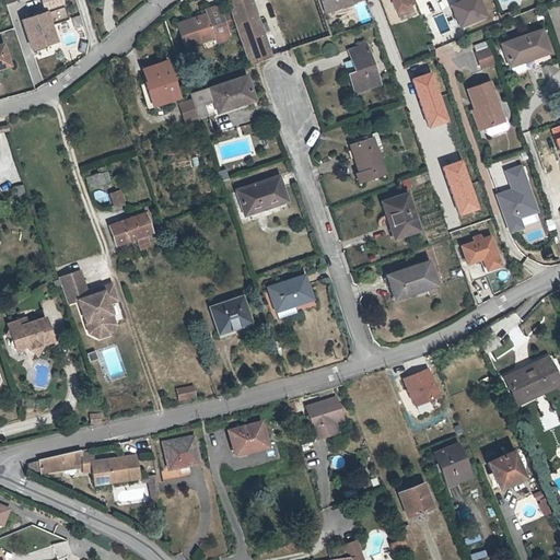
[(228,0),(244,44),(265,37),(252,0),(228,0)]
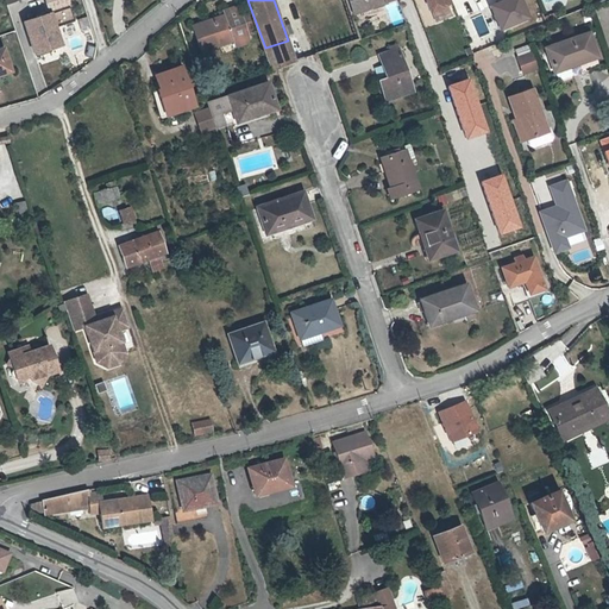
[(383,0),(349,0),(353,13),(385,4),(384,1),(383,0)]
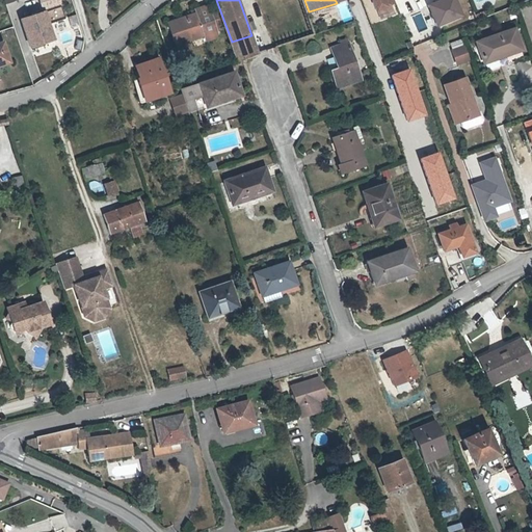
[(370,0),(375,12),(395,4),(393,0),(370,0)]
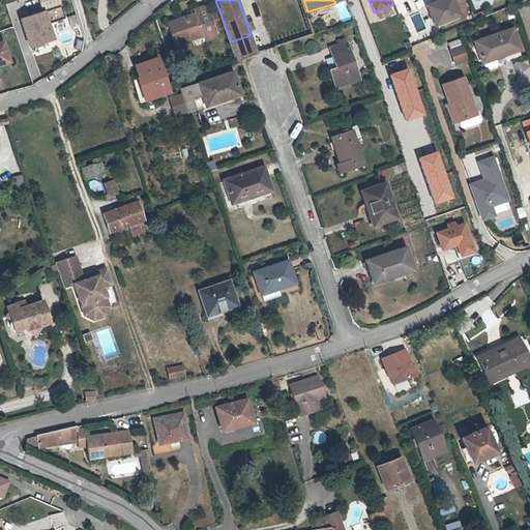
[(433,0),(425,3),(435,28),(461,17),(453,0),(433,0)]
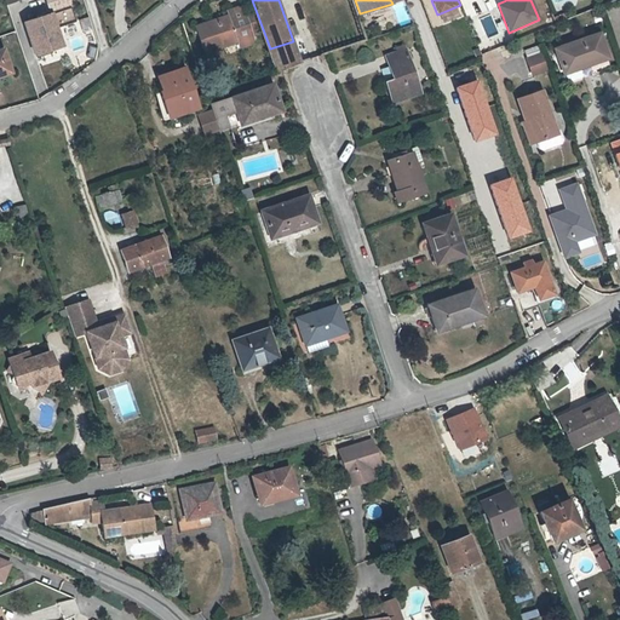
[(228,16),(197,27),(206,53),(237,42),(239,45),(242,46),(252,44),(253,39),(242,7),(228,13),(228,16)]
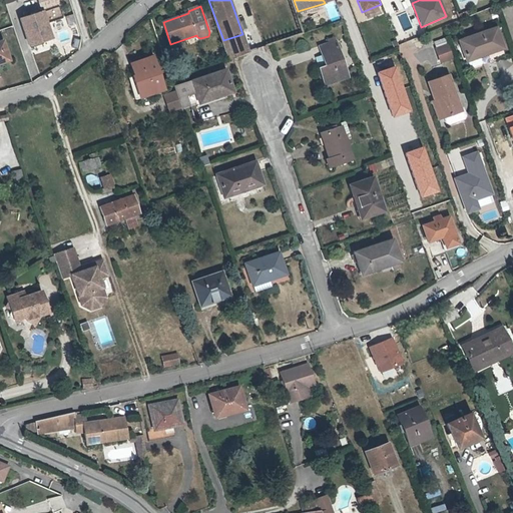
[(28,43),(50,36),(41,11),(20,18),(28,43)]
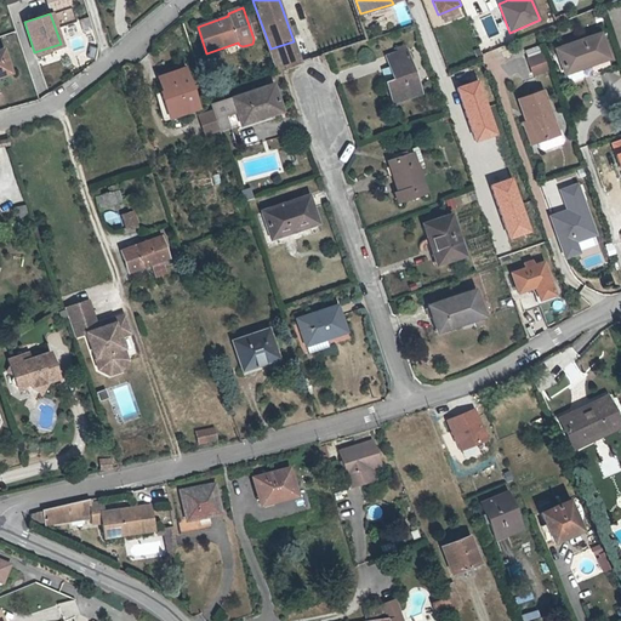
[(556,18),(558,24),(569,20),(567,13),(556,18)]
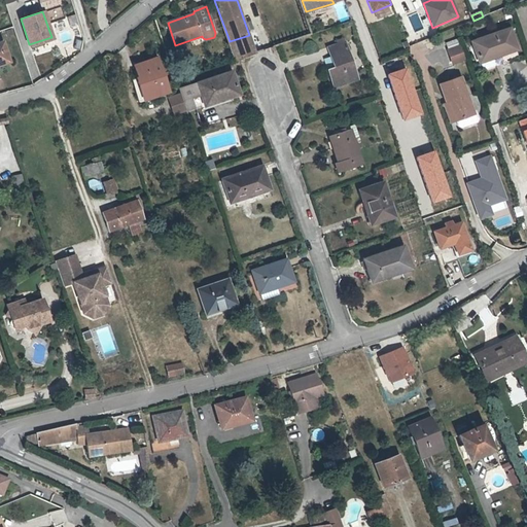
[(507,53),(518,49),(507,25),(467,40),(478,65),(507,53)]
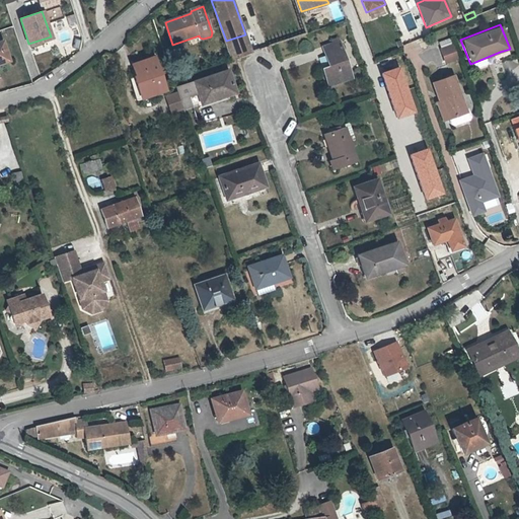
[(245,34),(226,41),(232,60),(237,58),(251,53),(245,34)]
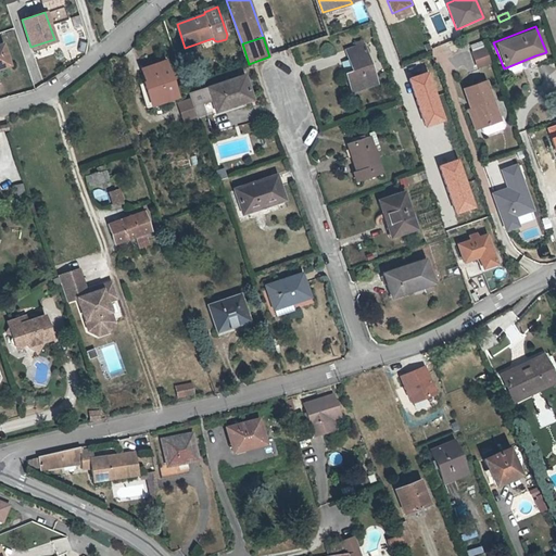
[(0,74),(1,75),(3,74),(8,73),(10,68),(9,64),(3,43),(0,43),(0,74)]
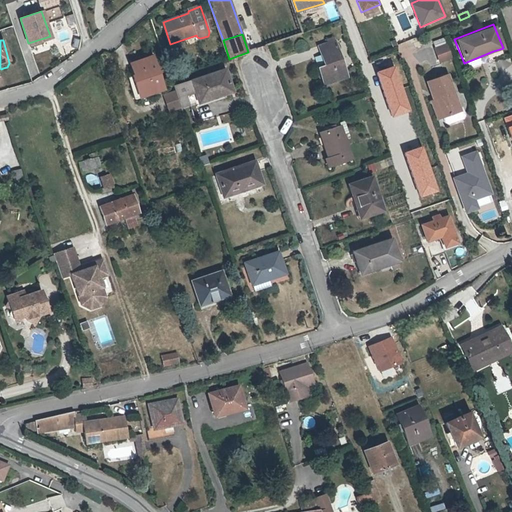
[(336,72),(344,70),(334,41),(318,47),(325,67),(319,70),(325,85),(339,80),(336,72)]
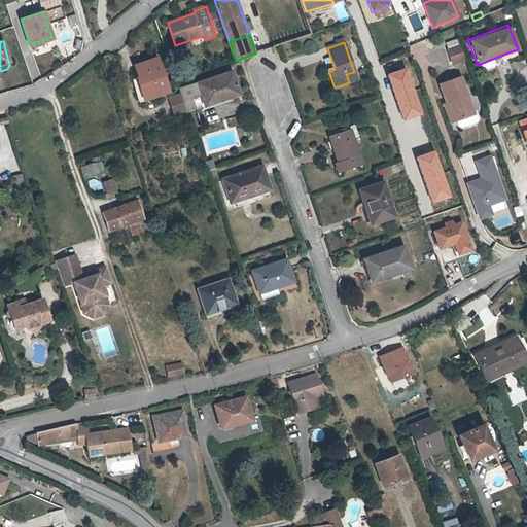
[(446,50),(450,64),(463,59),(458,45),(446,50)]
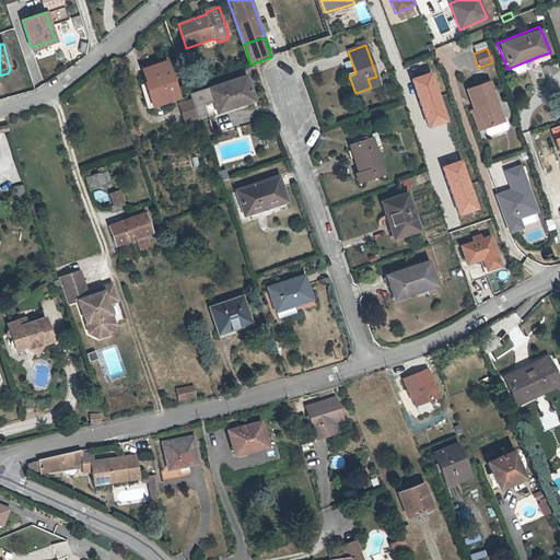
[(553,60),(550,53),(539,56),(543,65),(553,60)]
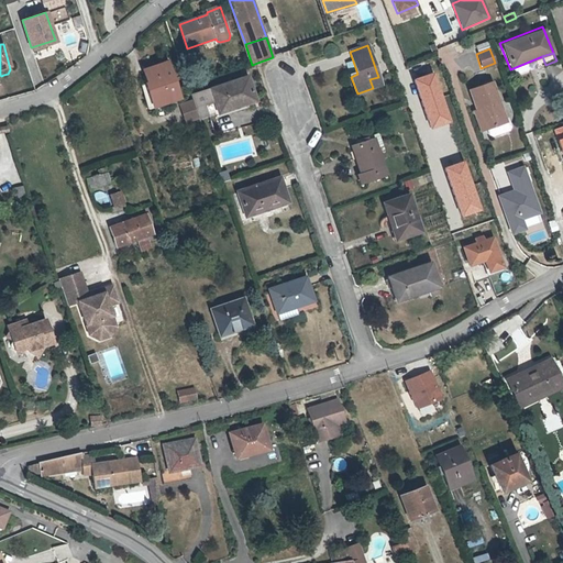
[(147,69),(153,86),(147,88),(153,105),(179,96),(168,63),(147,69)]
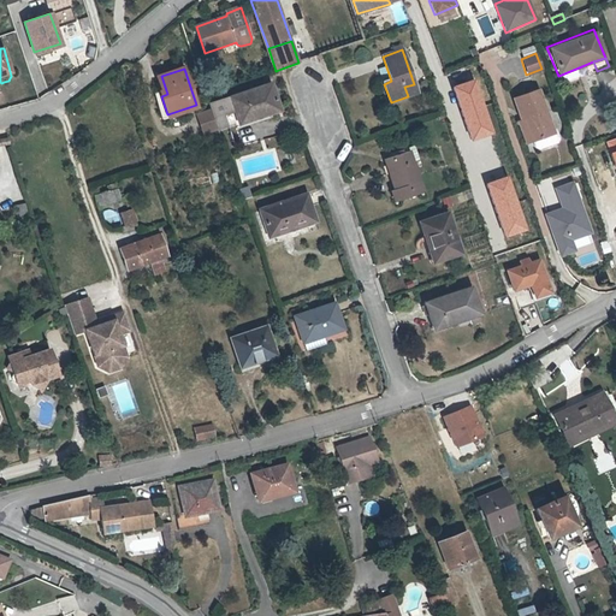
[(475,78),(451,87),(469,142),(493,134),(475,78)]
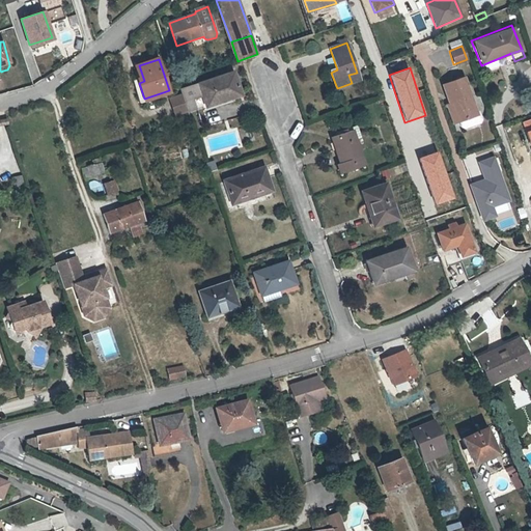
[(360,80),(357,73),(348,75),(352,83),(360,80)]
